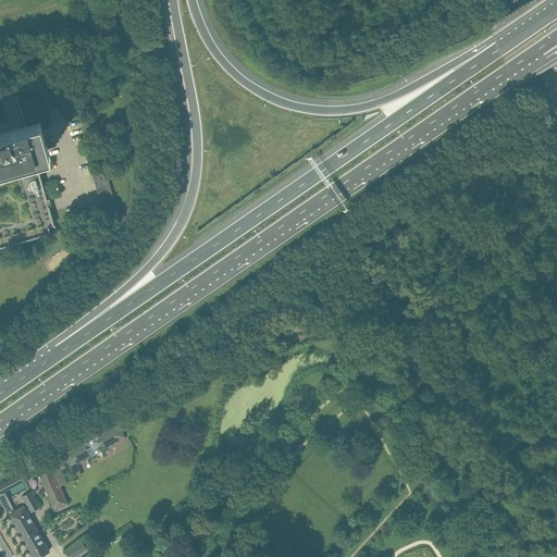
[(53,225),(50,212),(35,160),(49,157),(39,122),(0,133),(0,247),(50,233),(48,227),(53,225)]
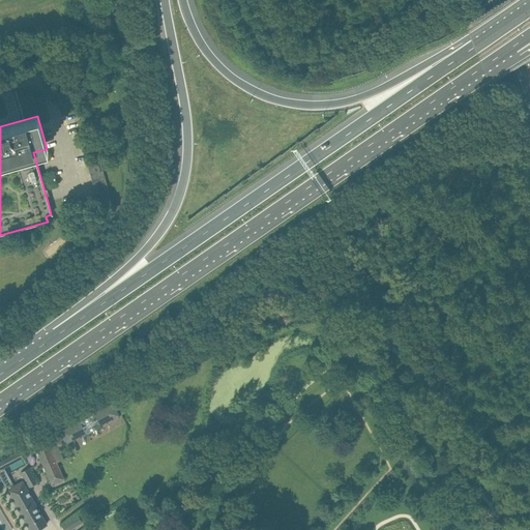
[(99,158),(87,163),(88,168),(101,165),(99,158)]
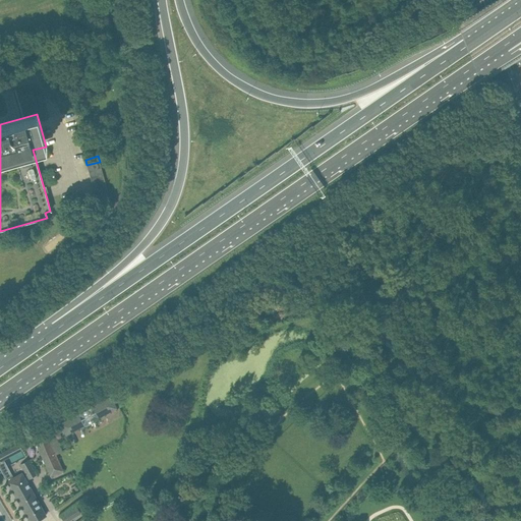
[(100,162),(87,165),(89,171),(101,168),(100,162)]
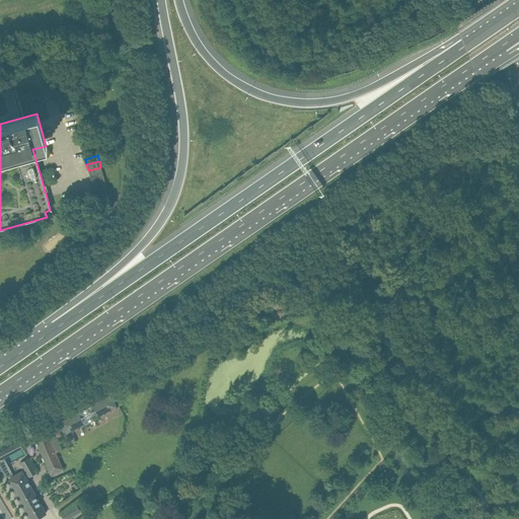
[(100,167),(88,170),(90,176),(102,173),(100,167)]
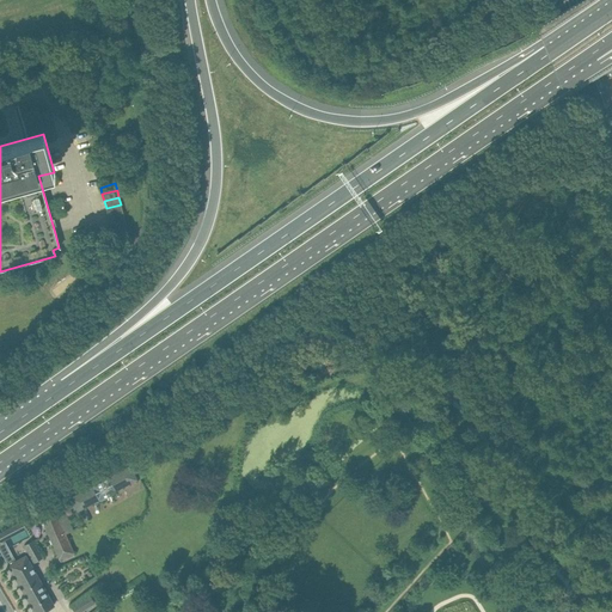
[(121,204),(106,208),(108,215),(123,212),(121,204)]
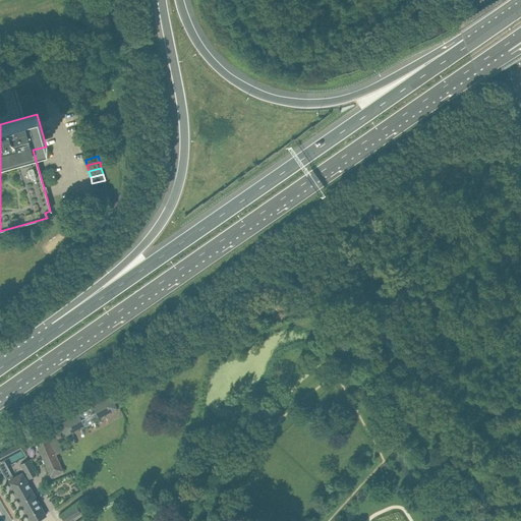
[(105,180),(92,183),(94,189),(106,186),(105,180)]
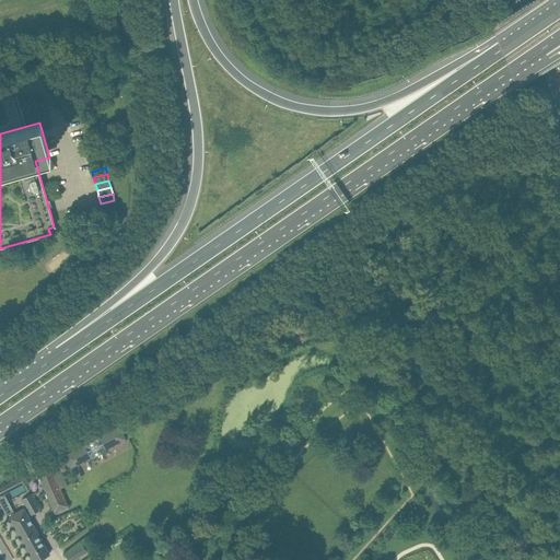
[(114,200),(101,203),(103,210),(116,207),(114,200)]
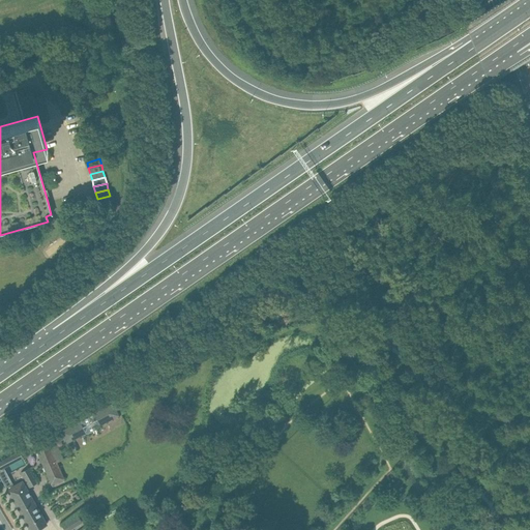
[(59,431),(66,443),(119,415),(113,403),(59,431)]
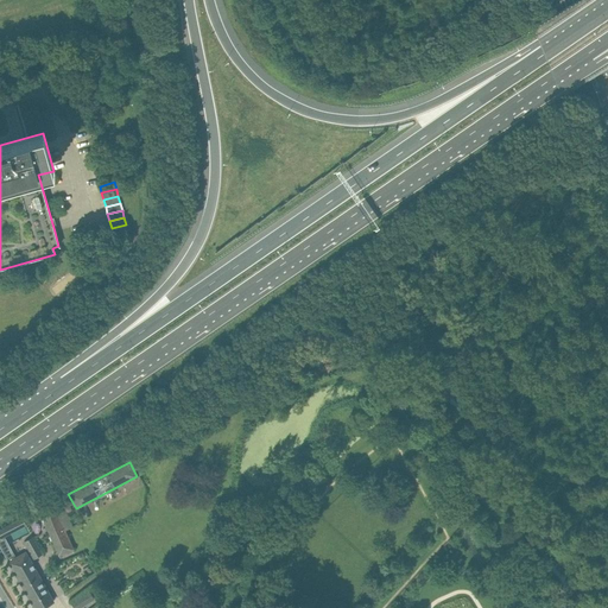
[(59,504),(39,511),(58,556),(74,550),(64,529),(69,526),(59,504)]
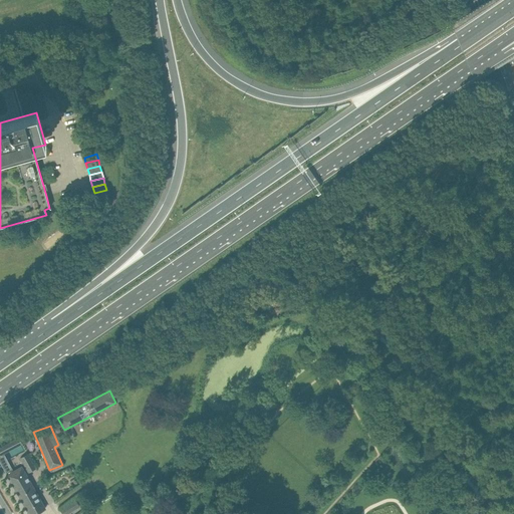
[(27,473),(34,468),(26,454),(19,458),(27,473)]
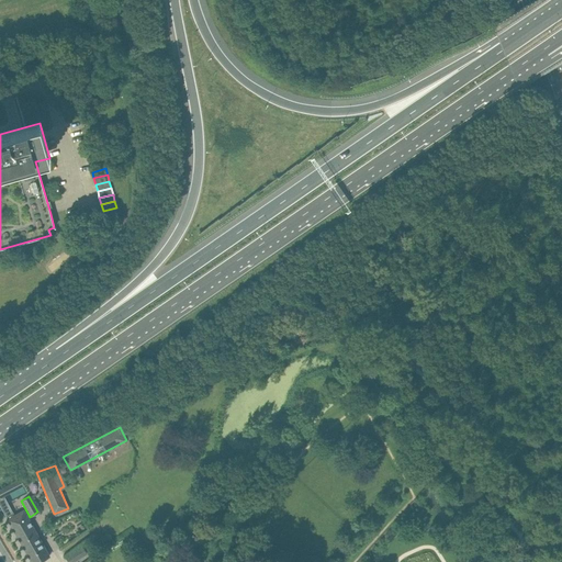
[(31,561),(38,561),(49,557),(23,510),(8,519),(31,561)]
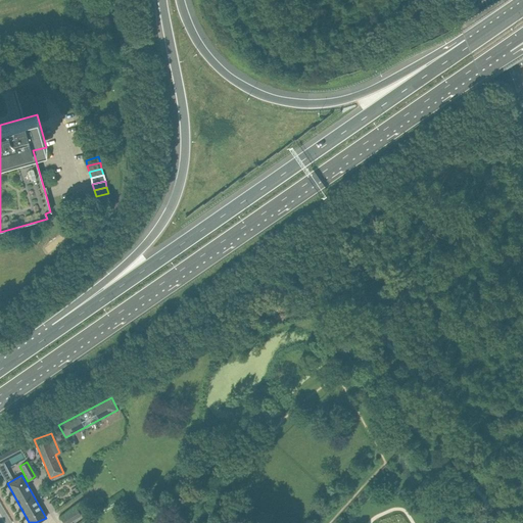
[(65,522),(69,522),(84,514),(79,507),(62,517),(65,522)]
